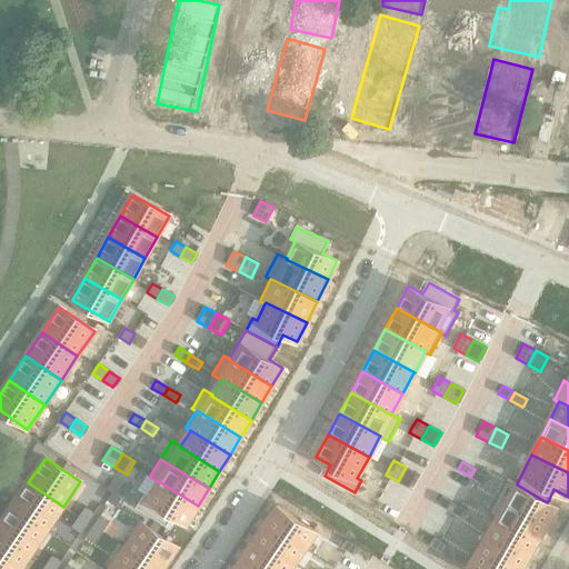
[(406,467),(398,481),(410,488),(418,473),(406,467)]
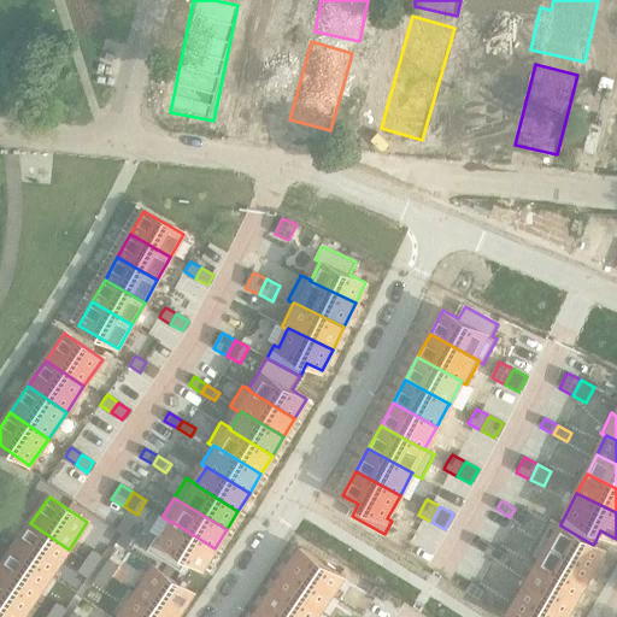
[(515,509),(510,517),(523,524),(527,516),(515,509)]
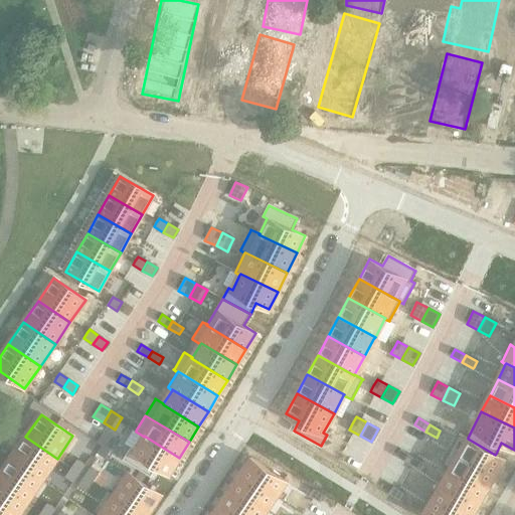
[(459,434),(451,449),(495,474),(504,460),(504,459),(496,454),(495,455),(468,439),(468,438),(460,433),(459,434)]
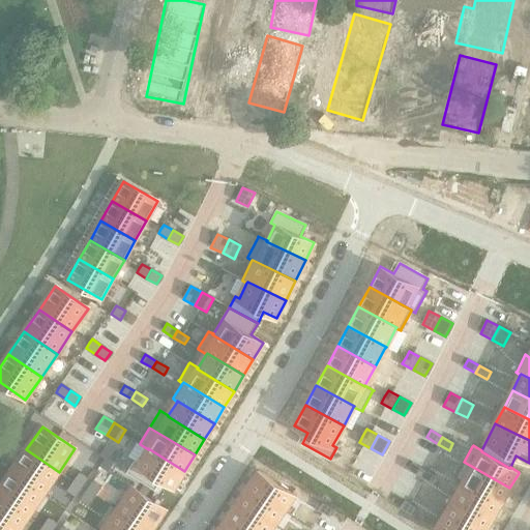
[(135,461),(127,473),(155,490),(162,479),(174,488),(184,471),(148,448),(148,449),(139,464),(135,461)]
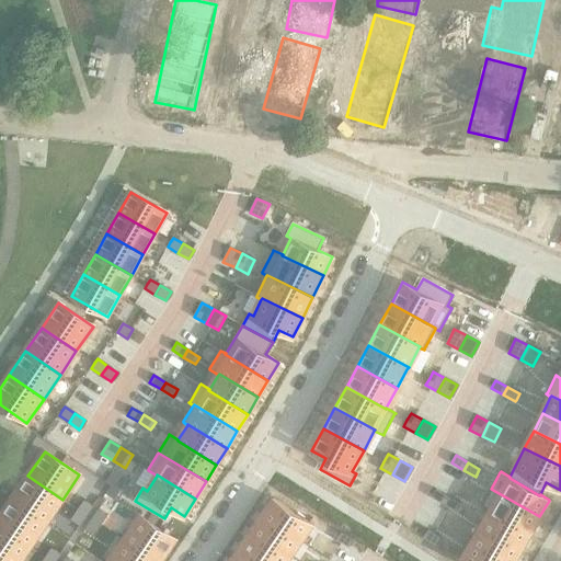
[(27,476),(11,500),(46,524),(63,500),(27,476)]
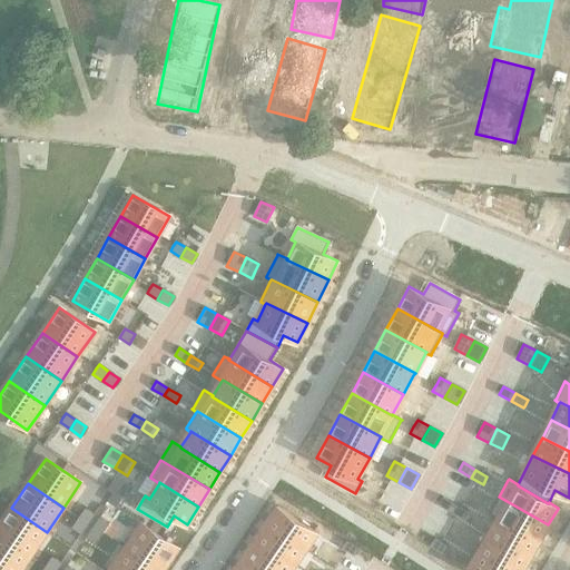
[(443,497),(439,504),(451,512),(455,504),(443,497)]
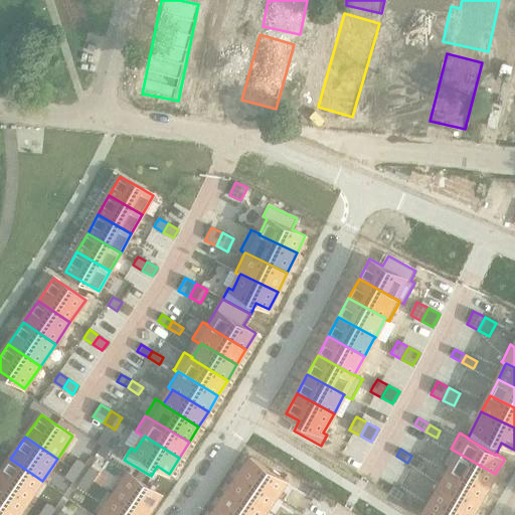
[(443,463),(442,464),(450,469),(451,468),(487,489),(495,474),(451,449),(443,463)]
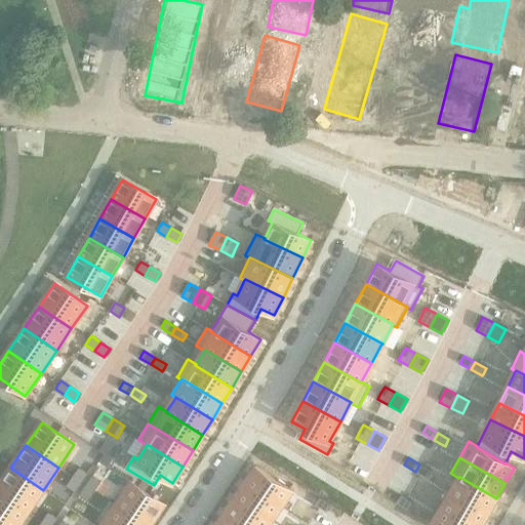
[(419,465),(415,472),(427,478),(431,471),(419,465)]
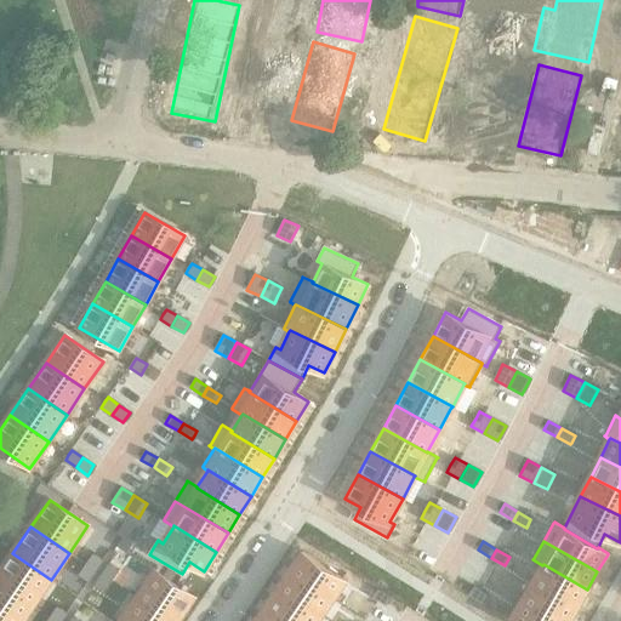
[(303,552),(291,570),(332,598),(345,580),(303,552)]
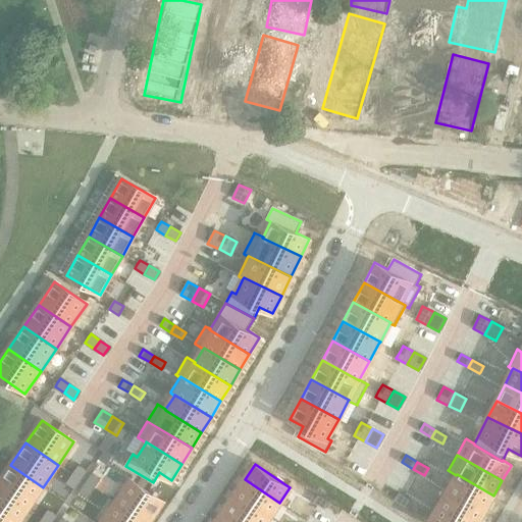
[(10,465),(0,480),(0,490),(28,510),(43,487),(10,465)]
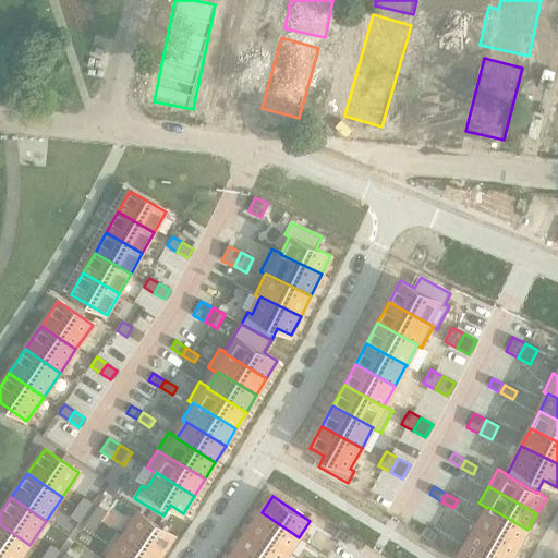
[(84,497),(77,507),(86,513),(93,504),(84,497)]
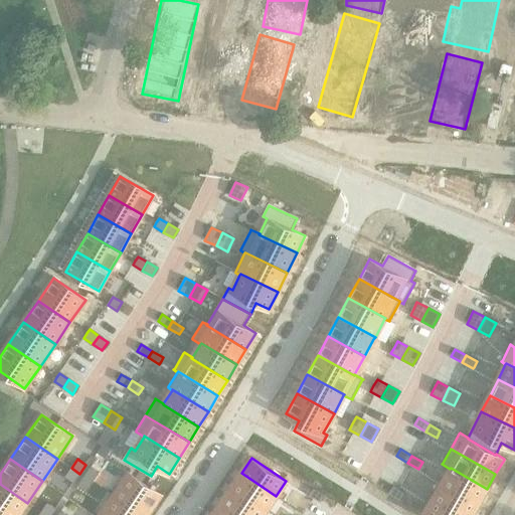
[(71,468),(65,477),(73,483),(79,474),(71,468)]
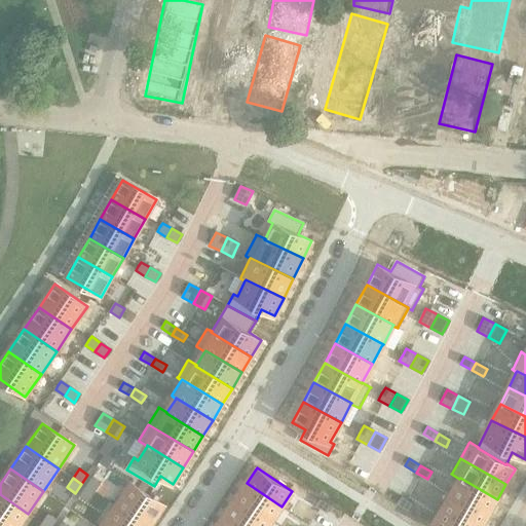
[(92,478),(86,487),(95,493),(101,484),(92,478)]
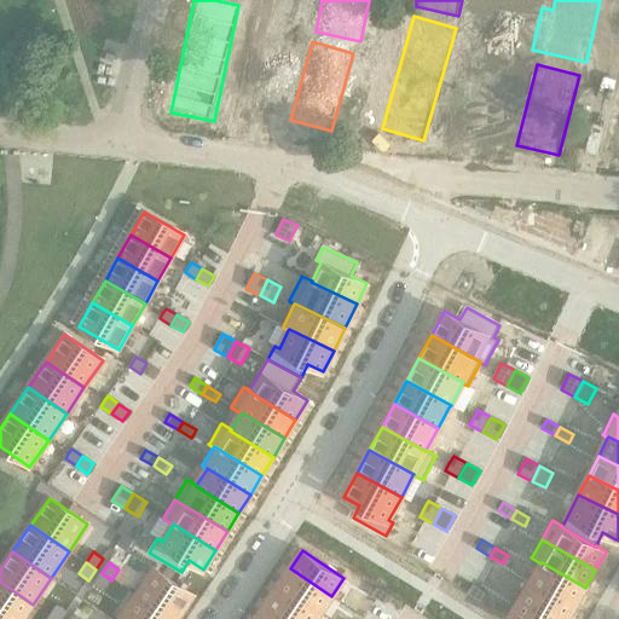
[(541,563),(532,580),(574,605),(579,597),(585,588),(542,562),(541,563)]
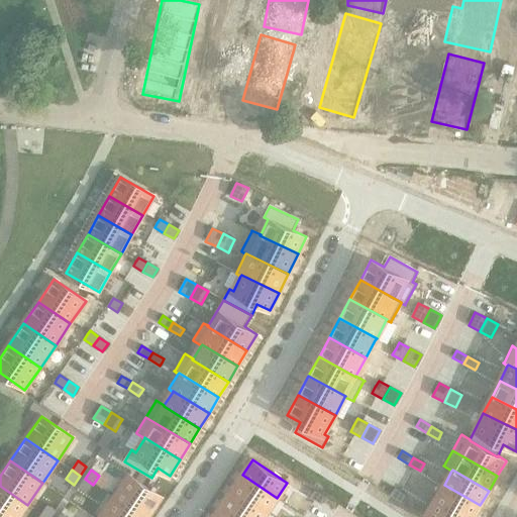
[(242,475),(233,488),(268,512),(277,498),(242,475)]
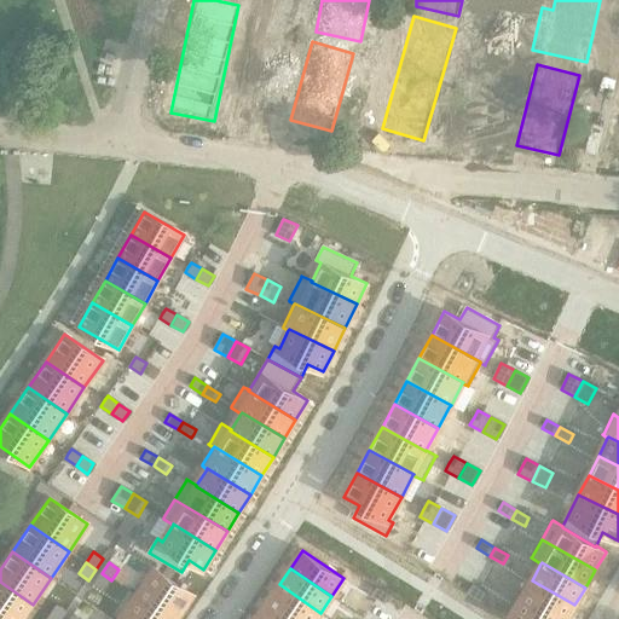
[(155,570),(137,597),(167,618),(177,618),(192,596),(155,570)]
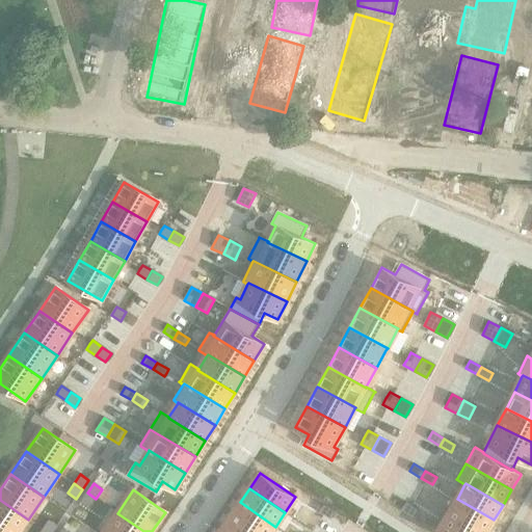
[(87,493),(81,502),(89,508),(96,499),(87,493)]
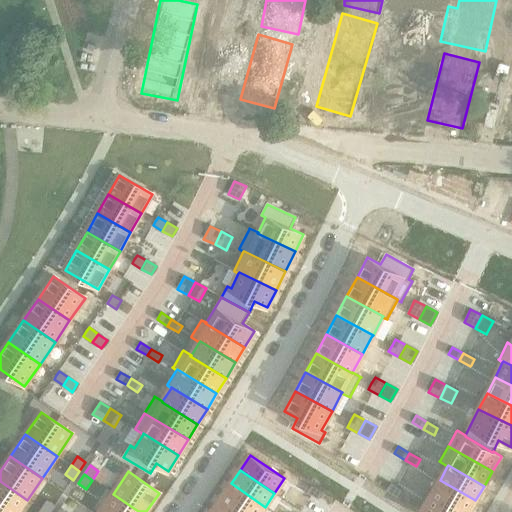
[(432,493),(431,494),(462,511),(468,511),(475,500),(440,480),(432,493)]
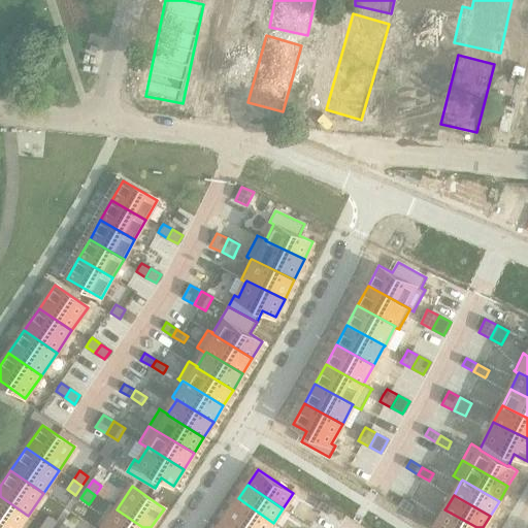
[(0,496),(0,527),(19,527),(28,516),(0,496)]
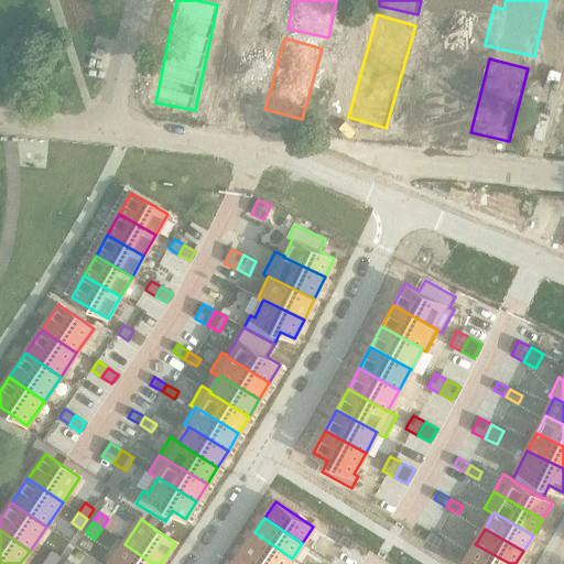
[(255,532),(243,548),(267,563),(288,563),(292,559),(255,532)]
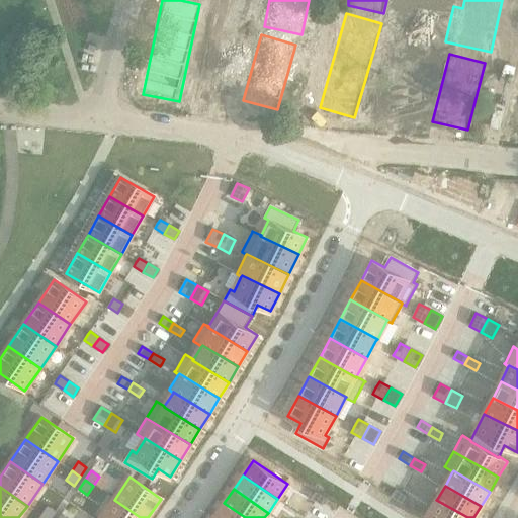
[(396,489),(391,496),(403,503),(407,496),(396,489)]
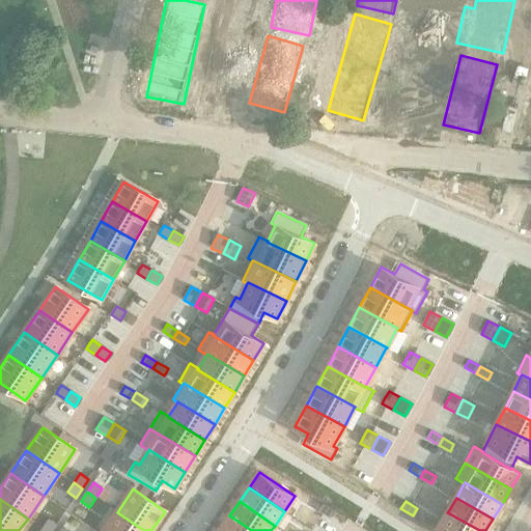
[(324,503),(319,510),(331,518),(335,510),(324,503)]
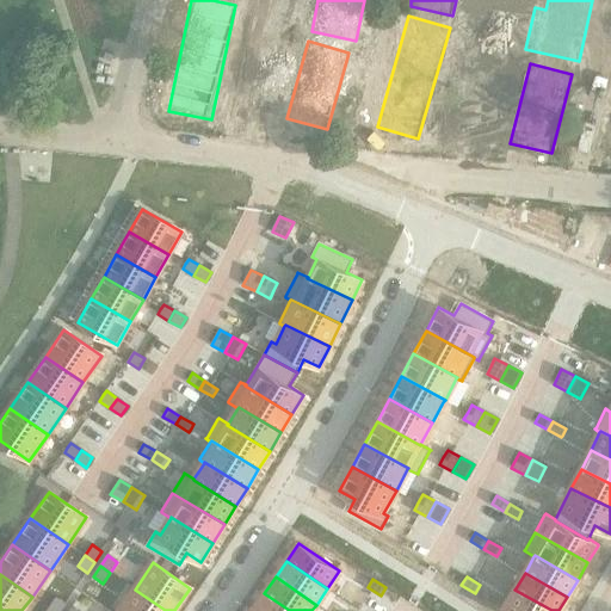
[(510,587),(499,605),(508,610),(551,610),(514,590),(516,588),(511,586),(510,587)]
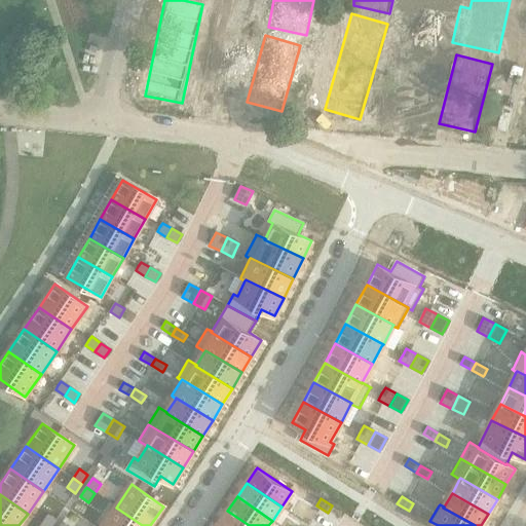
[(142,525),(116,508),(103,525),(142,525)]
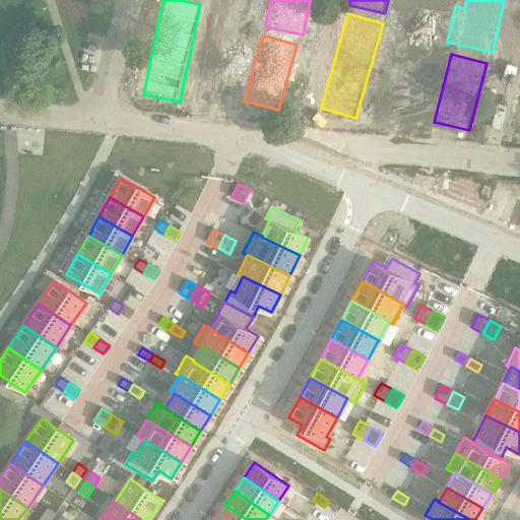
[(246,519),(224,505),(215,519),(246,519)]
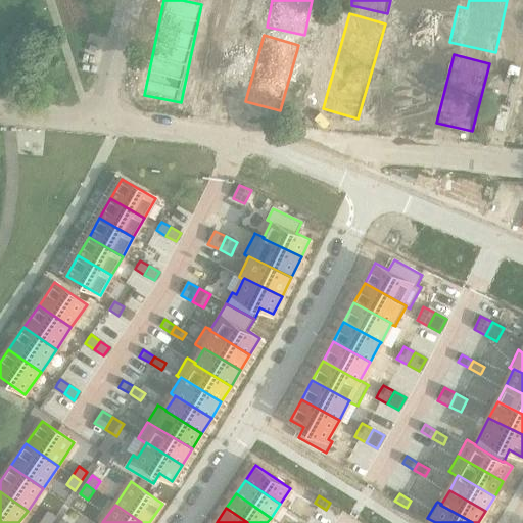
[(48,511),(42,520),(46,522),(52,522),(56,517),(48,511)]
